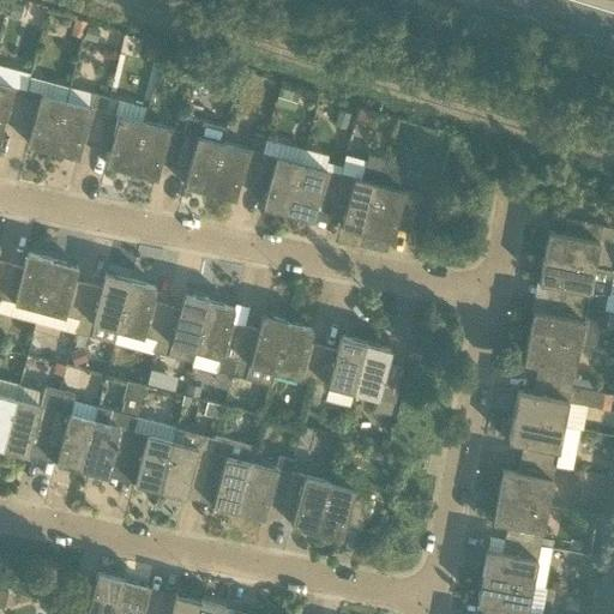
[(11,2),(8,22),(24,23),(25,5),(11,2)]
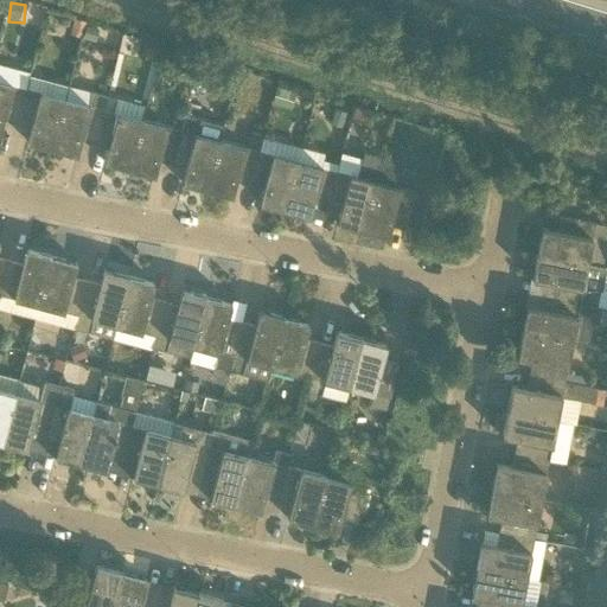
[(81,39),(85,24),(74,20),(69,36),(81,39)]
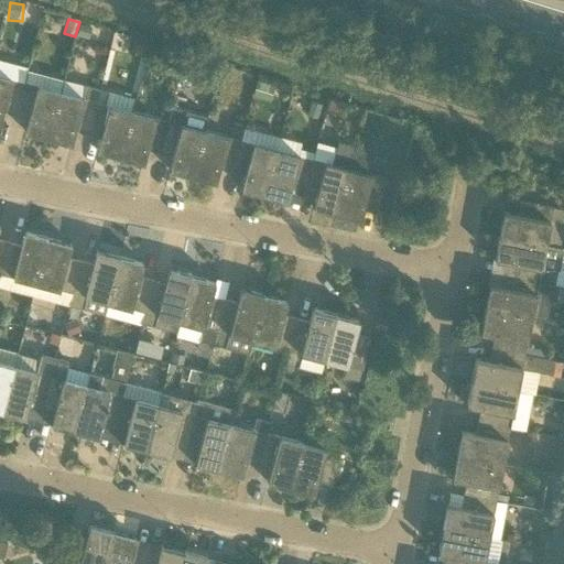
[(79,24),(77,36),(88,39),(91,28),(79,24)]
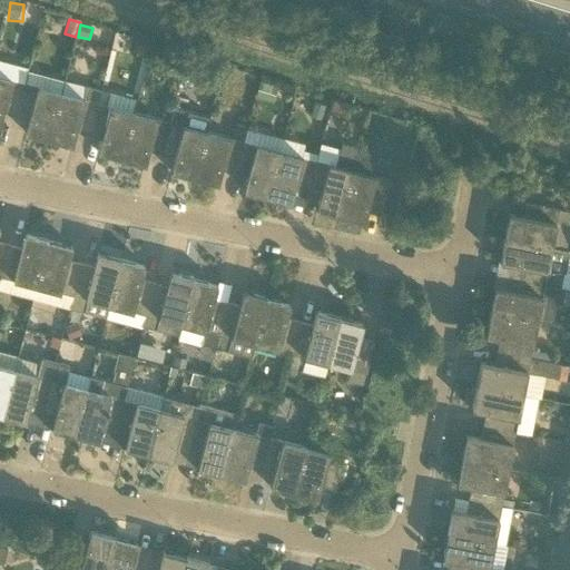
[(146,43),(135,45),(137,56),(148,55),(146,43)]
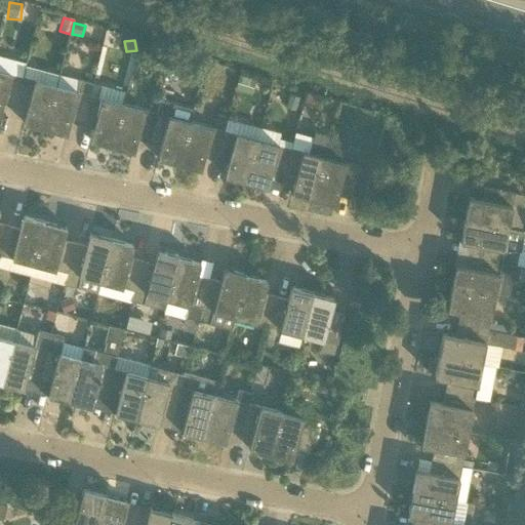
[(171,51),(167,66),(178,69),(182,54),(171,51)]
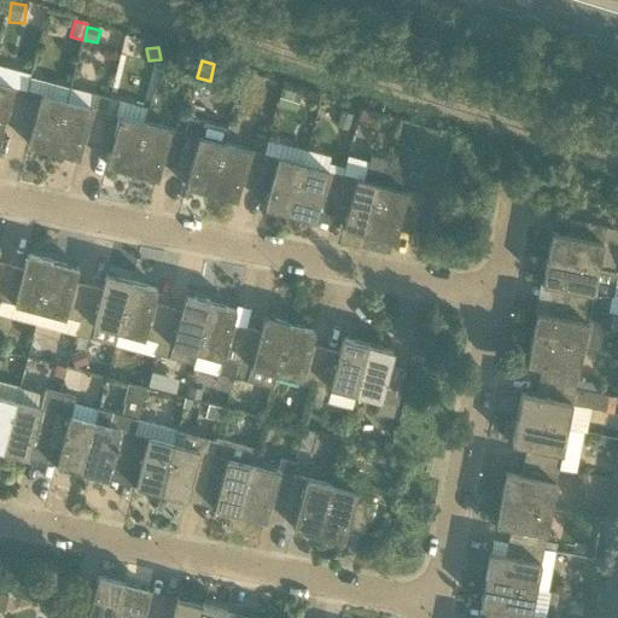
[(28,91),(66,101),(70,88),(30,79),(28,91)]
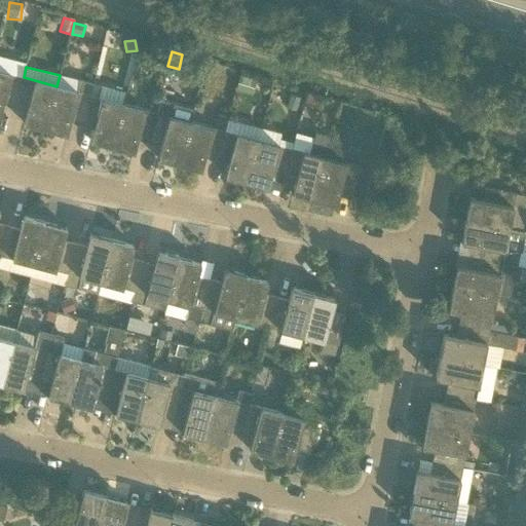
[(15,107),(24,77),(0,71),(0,115),(3,104),(15,107)]
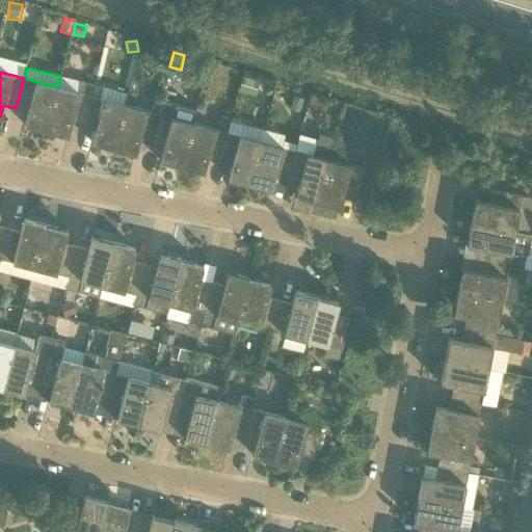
[(46,130),(57,87),(24,78),(16,108),(27,111),(24,124),(46,130)]
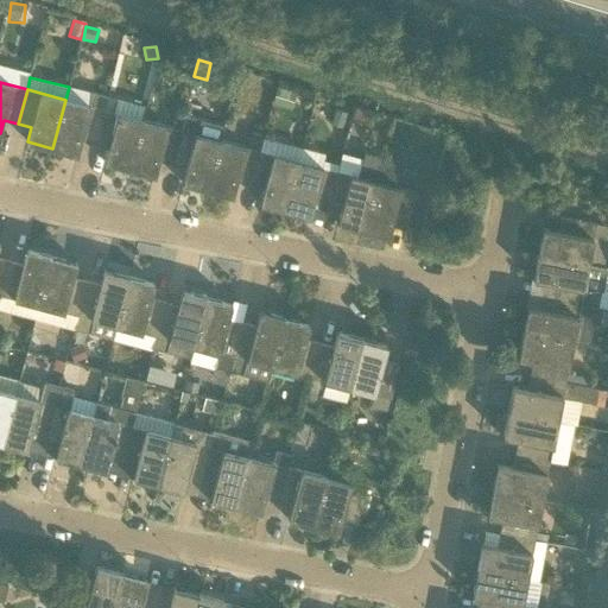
[(105,109),(103,109),(107,95),(93,92),(89,106),(65,100),(52,149),(77,156),(81,140),(95,144),(105,109)]
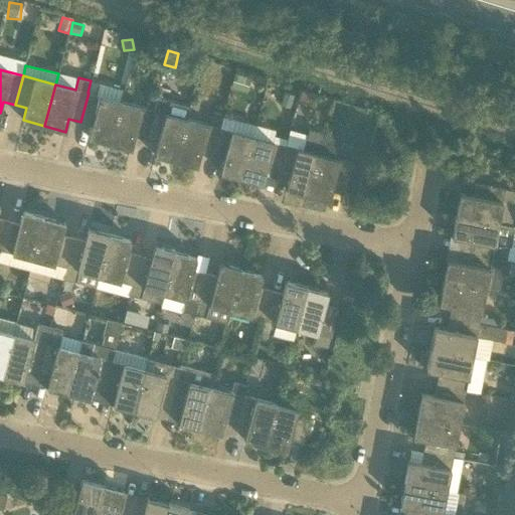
[(111,143),(122,102),(89,93),(80,122),(93,125),(89,138),(111,143)]
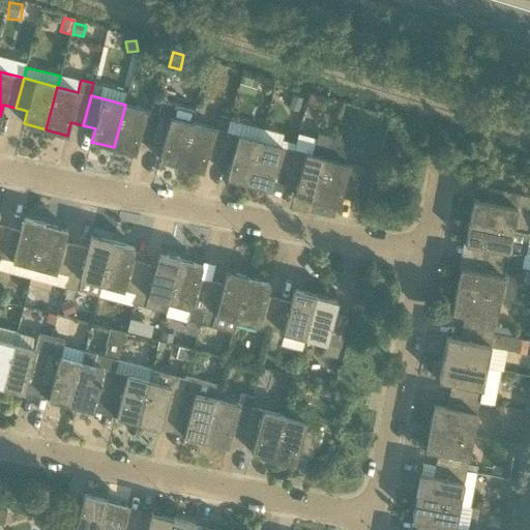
[(289,108),(298,111),(302,98),(293,95),(289,108)]
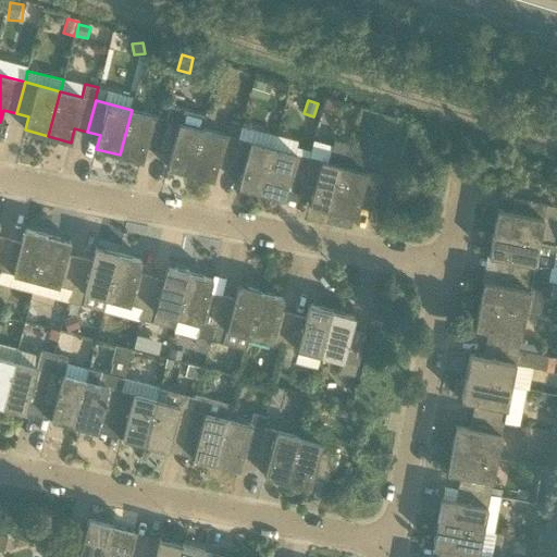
[(159,151),(168,120),(132,110),(120,155),(143,161),(146,148),(159,151)]
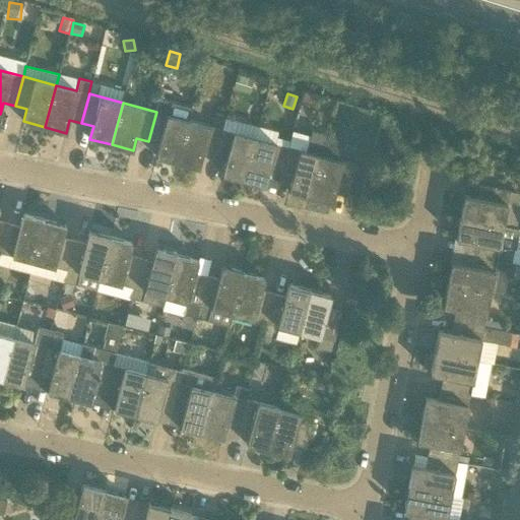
[(178,163),(190,120),(156,112),(148,141),(159,144),(156,156),(178,163)]
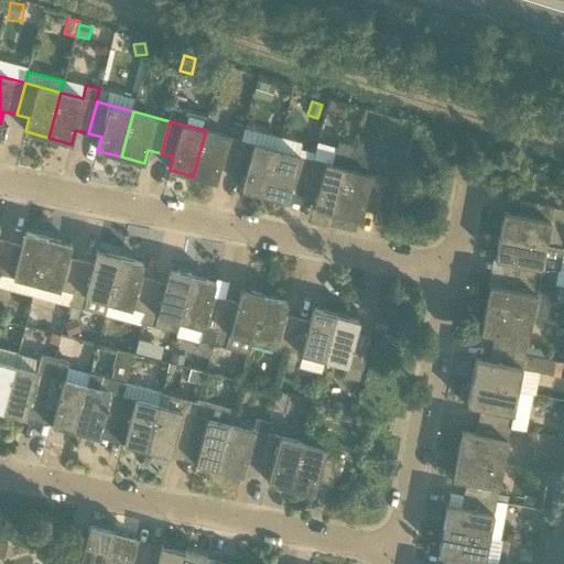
[(230,133),(240,136),(243,125),(234,122),(230,133)]
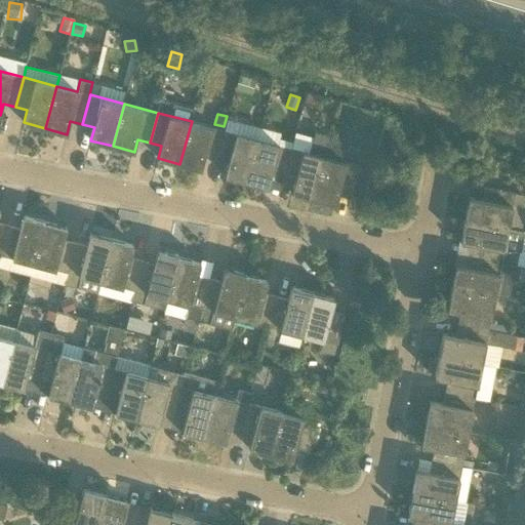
[(216,160),(225,130),(192,121),(179,164),(201,169),(204,157),(216,160)]
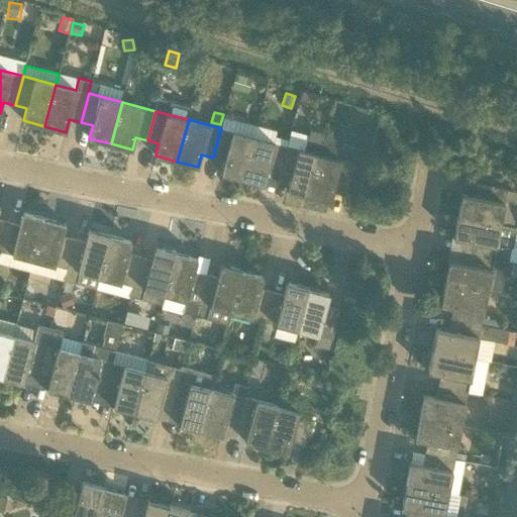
[(221,128),(213,158),(224,161),(221,173),(242,179),(254,137),(221,128)]
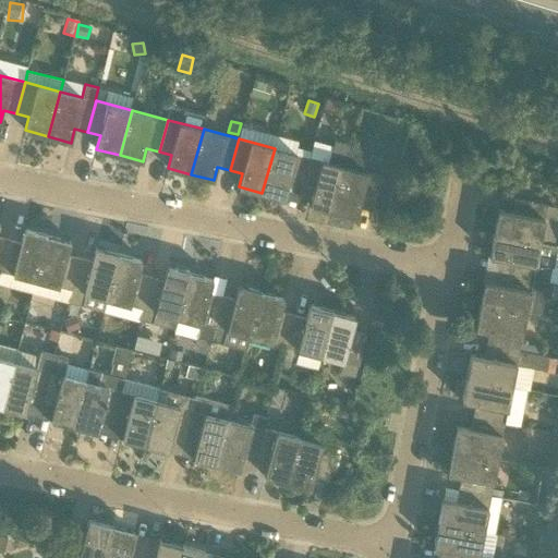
[(334,211),(352,144),(335,140),(328,162),(311,157),(302,189),(314,192),(311,206),(334,211)]
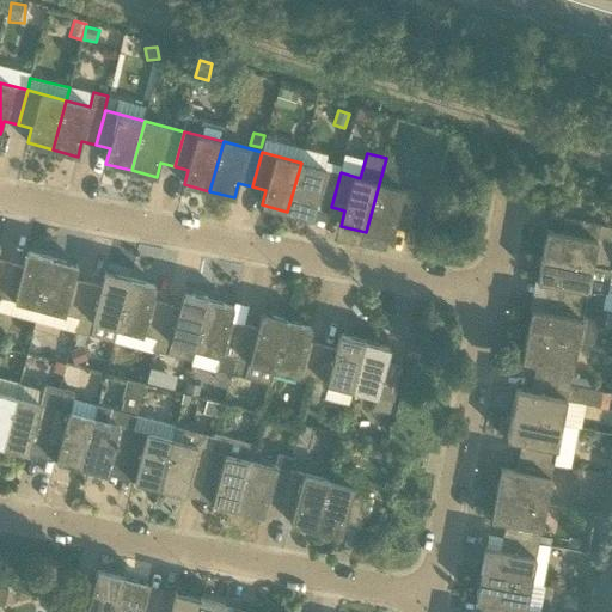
[(418,194),(397,188),(404,163),(386,158),(366,232),(391,239),(395,224),(409,228),(418,194)]
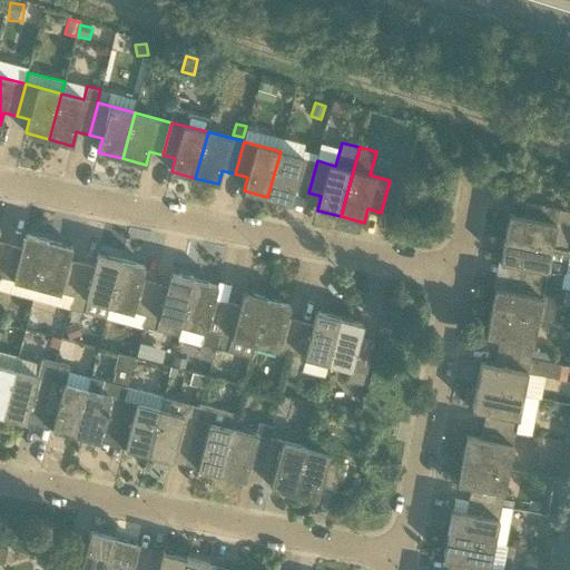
[(281,151),(267,197),(291,203),(295,189),(308,193),(317,160),(281,151)]
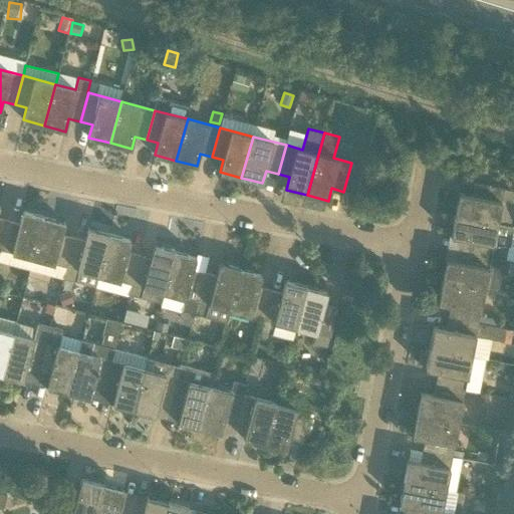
[(456,215),(511,226),(513,209),(513,191),(475,183),(472,196),(460,194),(456,215)]
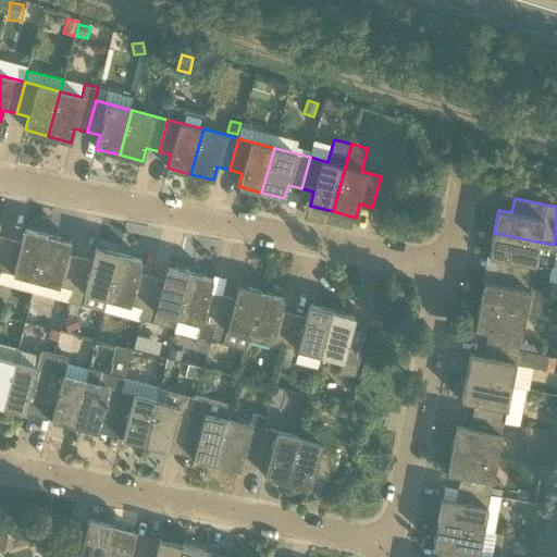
[(45,246),(48,235),(25,229),(21,242),(9,238),(0,270),(36,280),(39,270),(45,246)]
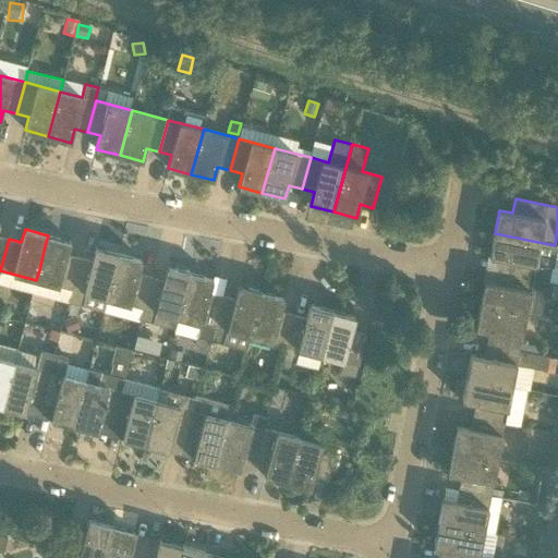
[(556,245),(555,245),(495,233),(489,256),(504,258),(501,271),(548,280),(552,266),(554,267),(557,247),(555,247),(556,245)]
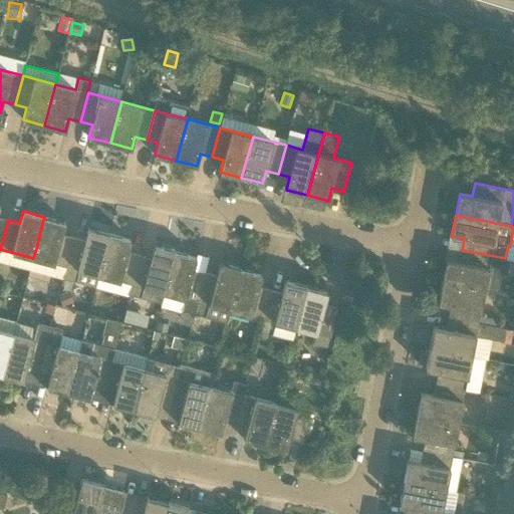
[(66,267),(73,238),(62,235),(65,222),(44,217),(41,227),(36,249),(33,258),(66,267)]
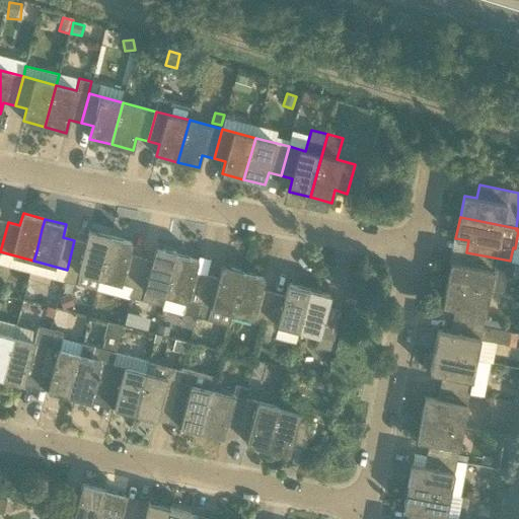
[(99,279),(110,236),(89,230),(86,243),(74,240),(67,270),(64,281),(97,290),(99,279)]
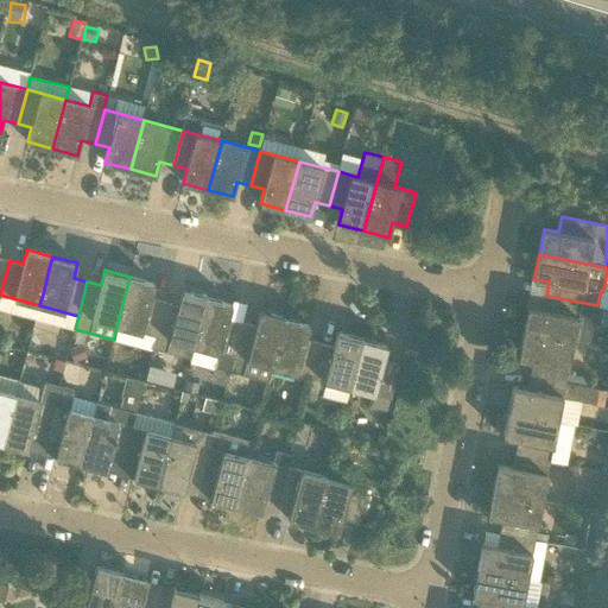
[(154,336),(164,302),(151,298),(154,284),(130,277),(116,327),(154,336)]
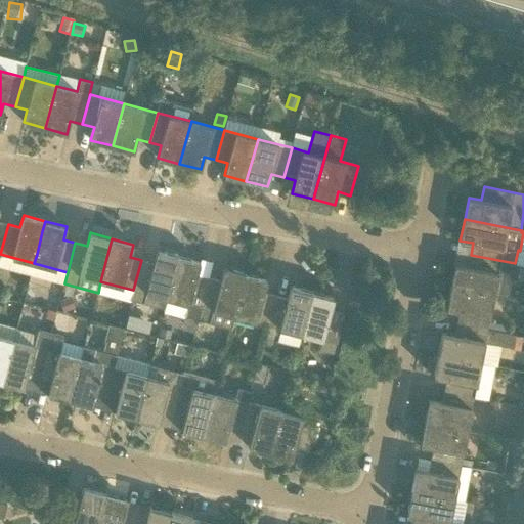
[(167,299),(178,256),(158,251),(154,263),(141,260),(133,290),(167,299)]
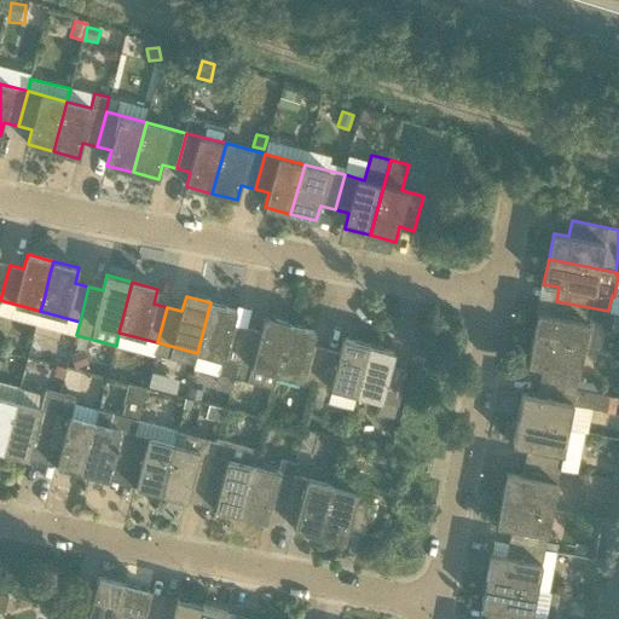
[(0,314),(76,335),(80,322),(40,311),(0,300),(0,314)]
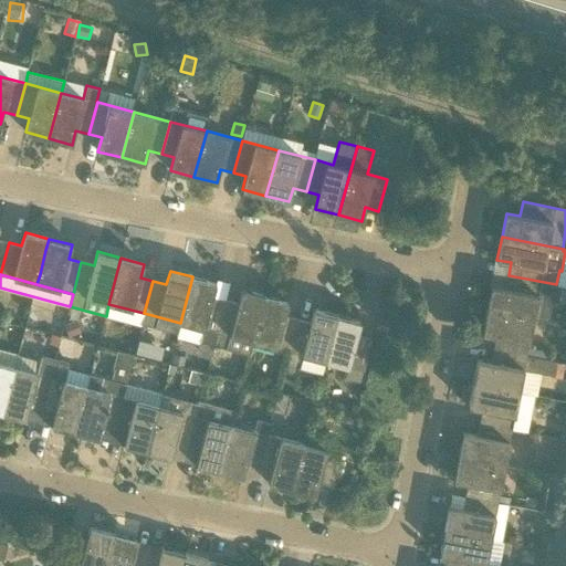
[(556,285),(556,284),(509,275),(505,289),(492,286),(488,310),(547,321),(552,299),(557,300),(561,285),(556,285)]
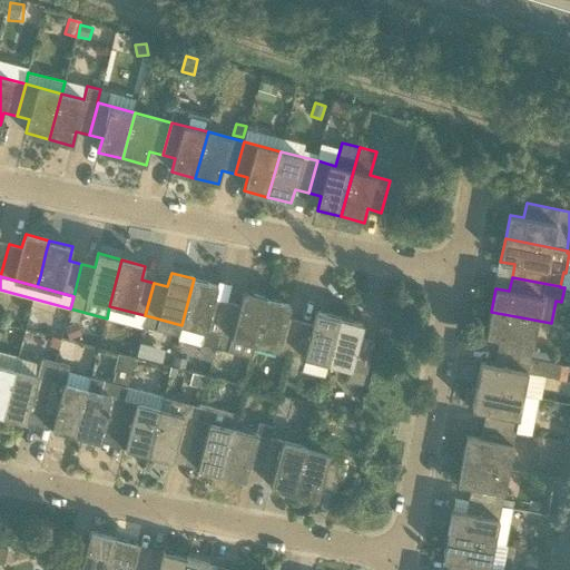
[(218,335),(227,302),(215,298),(218,285),(194,278),(182,325),(205,331),(202,344),(215,349),(218,335)]
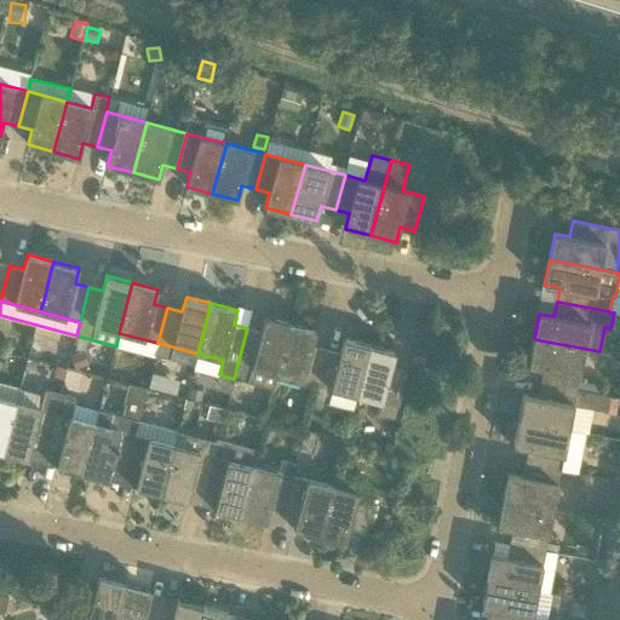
[(277,374),(291,325),(265,317),(262,332),(247,328),(237,365),(234,379),(273,389),(276,374),(277,374)]
